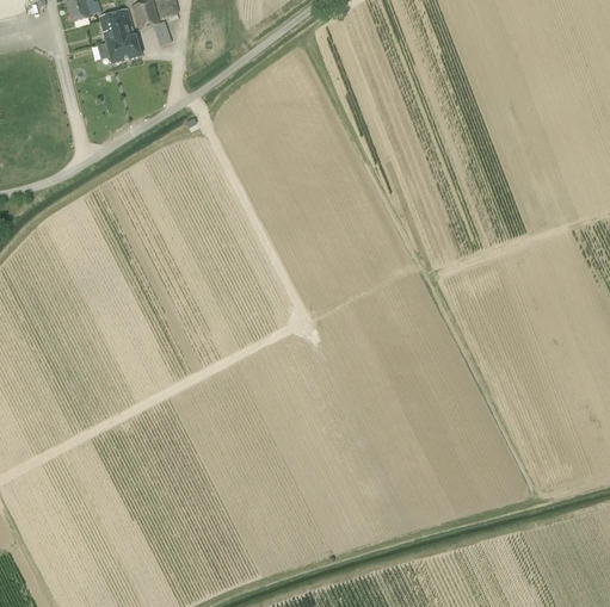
[(71,0),(67,1),(73,22),(90,17),(91,16),(91,13),(102,10),(98,0),(94,0),(71,0)]
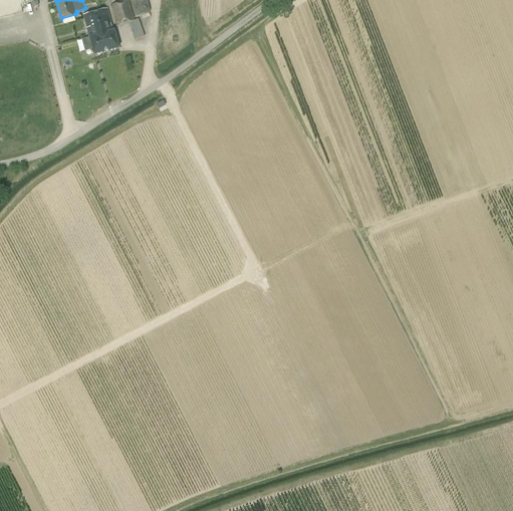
[(113,2),(110,3),(116,25),(129,21),(136,38),(146,34),(139,16),(135,18),(132,5),(131,0),(120,0),(113,2)]
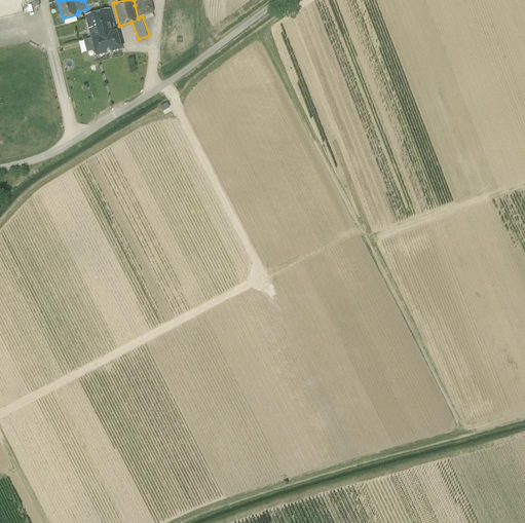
[(137,0),(141,14),(155,10),(152,0),(137,0)]
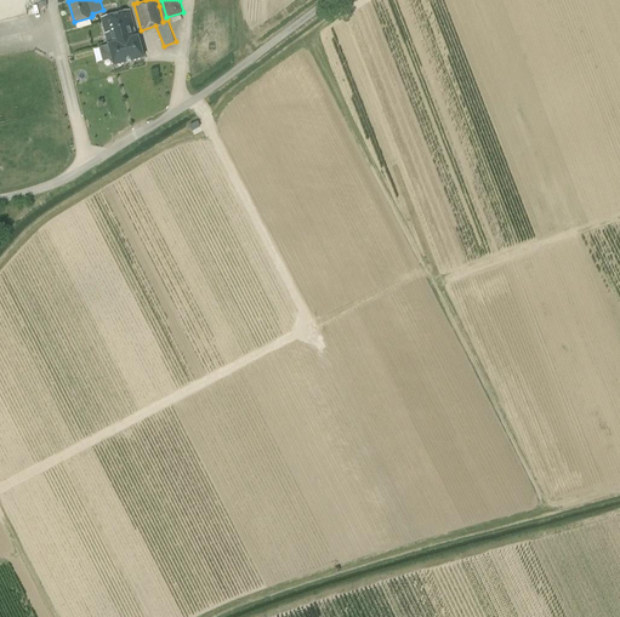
[(131,7),(102,15),(109,41),(138,33),(131,7)]
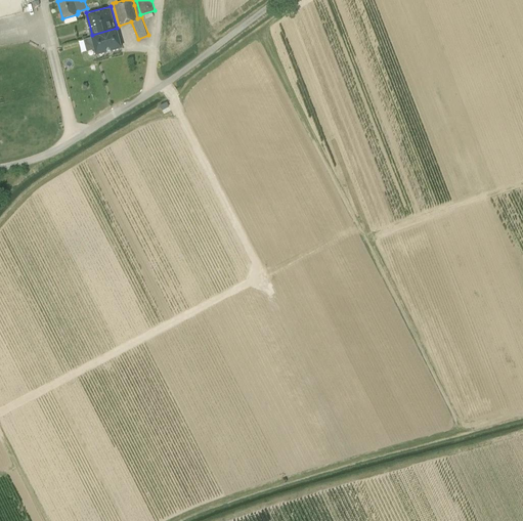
[(117,28),(92,35),(97,53),(122,47),(117,28)]
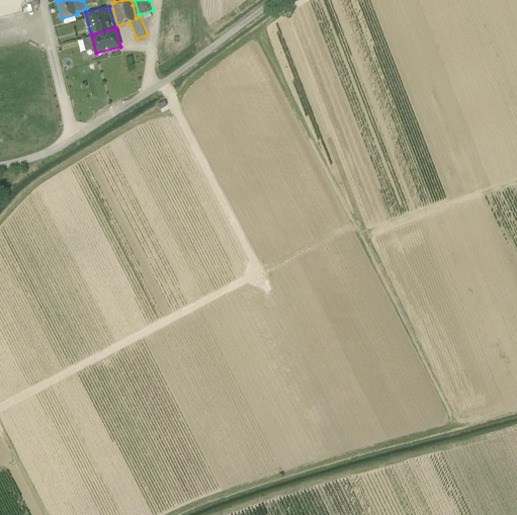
[(159,102),(161,106),(168,103),(166,98),(159,102)]
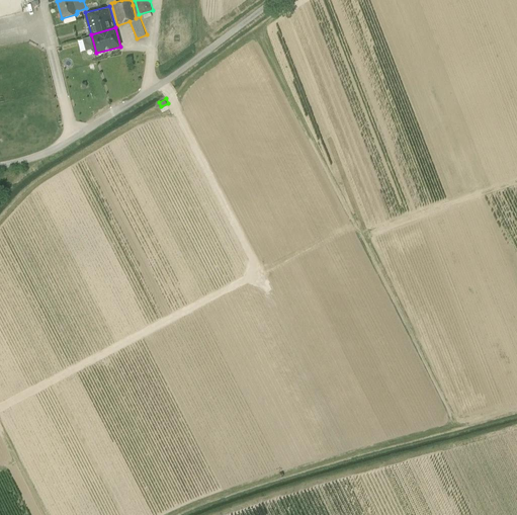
All buildings are outlined.
